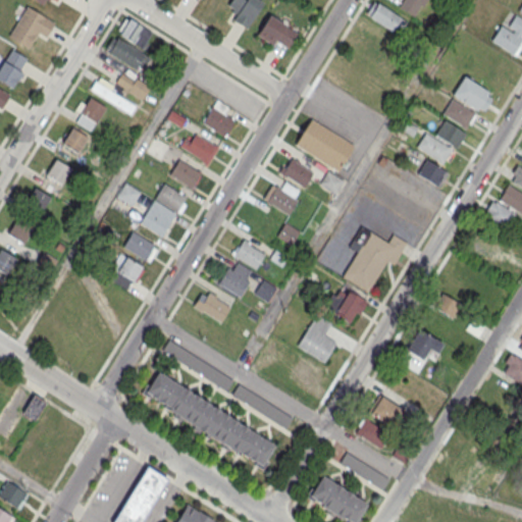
[(246,29),(263,2),(259,0),(230,0),(227,5),(232,8),(230,11),(235,14),(231,19),(246,29)]
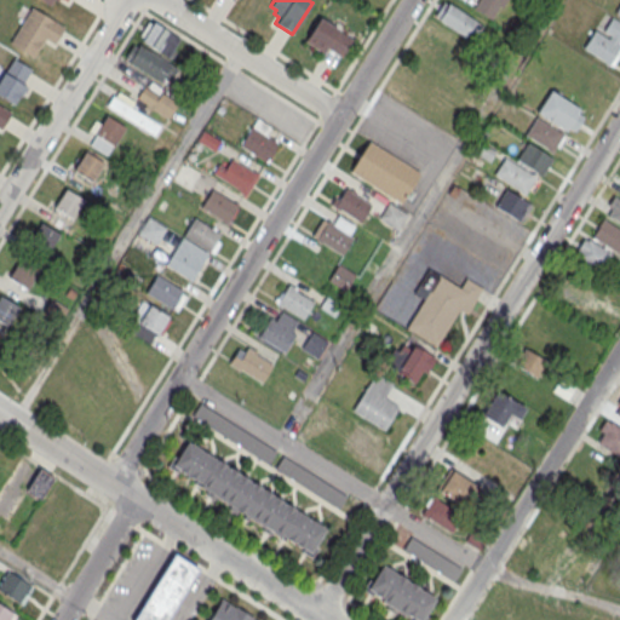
[(478,0),(474,9),(491,18),(499,5),(501,7),(505,0),(478,0)]
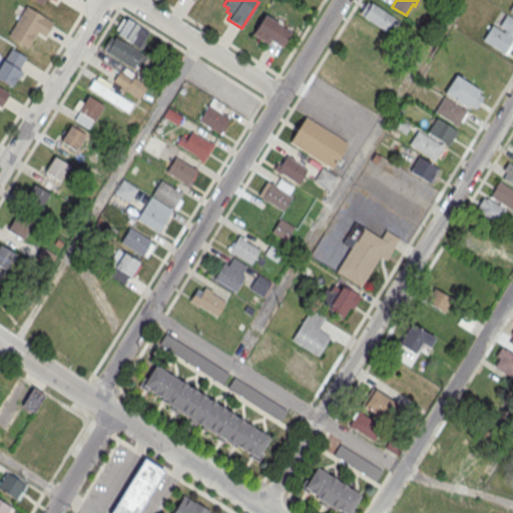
[(398,19),(372,2),(371,4),(367,2),(360,13),(363,15),(362,17),(384,31),(388,25),(392,28),(398,19)]
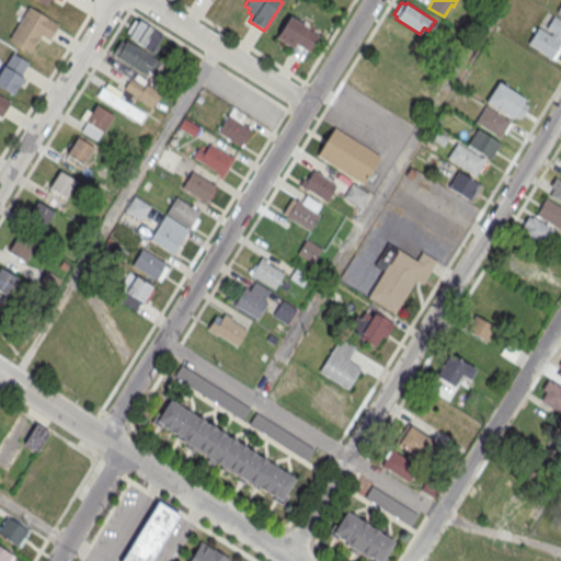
[(9,38),(29,7),(58,24),(48,39),(42,35),(30,52),(9,38)]
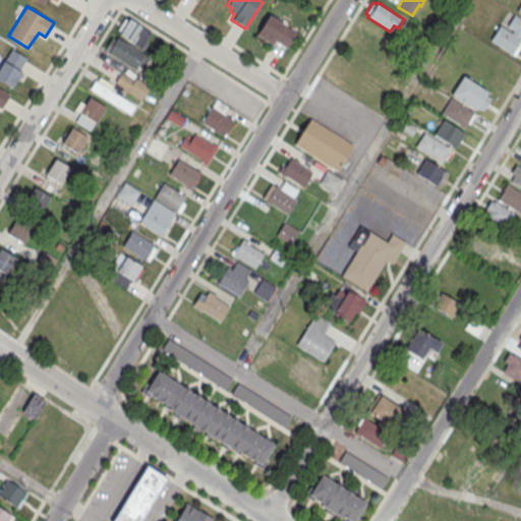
[(489,40),(512,53),(520,38),(520,36),(520,34),(520,18),(514,14),(507,25),(513,30),(511,32),(500,24),(489,40)]
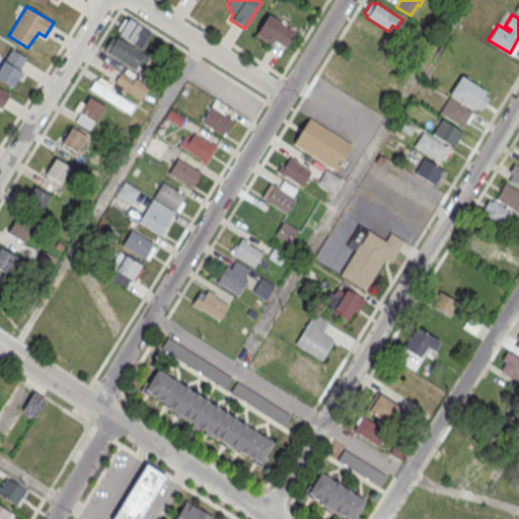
[(255,34),(285,51),(295,30),(267,15),(255,34)]
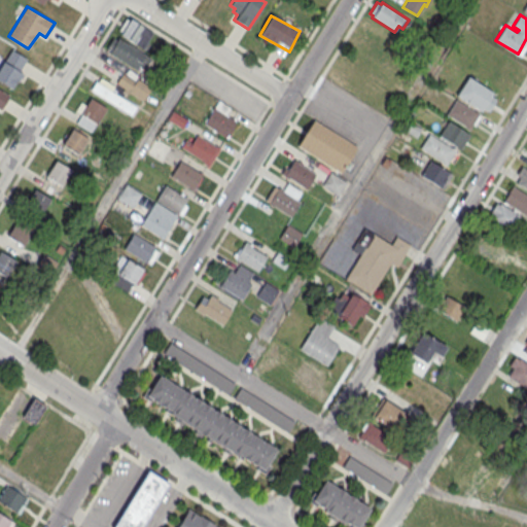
[(144,49),(153,33),(129,18),(118,34),(144,49)]
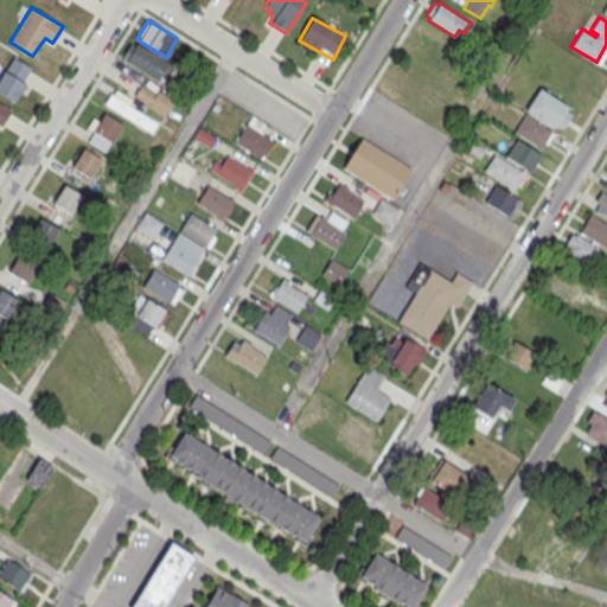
[(122,64),(166,80),(173,61),(128,45),(122,64)]
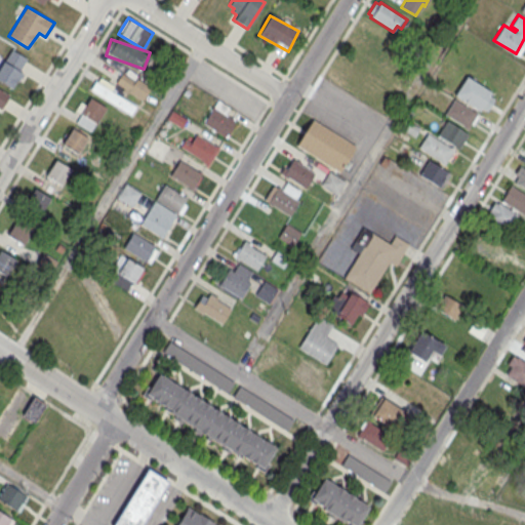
[(0,81),(0,66),(11,49),(26,58),(18,71),(21,72),(10,87),(0,81)]
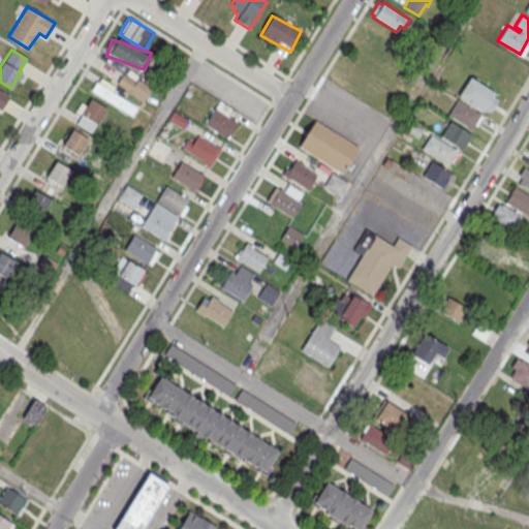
[(152,89),(127,69),(117,83),(142,101),(152,89)]
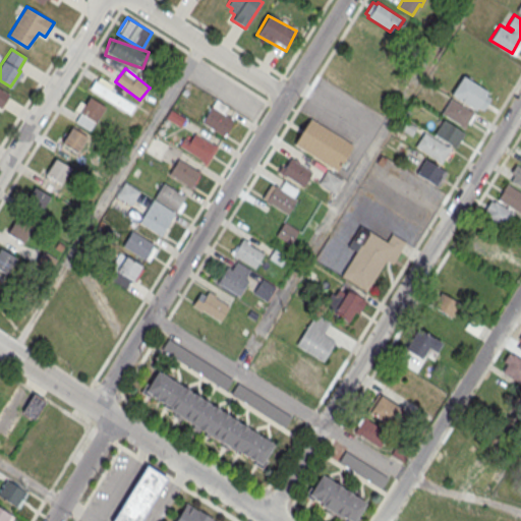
[(462,75),(487,91),(485,94),(490,98),(482,110),(477,107),(475,110),(451,94),(462,75)]
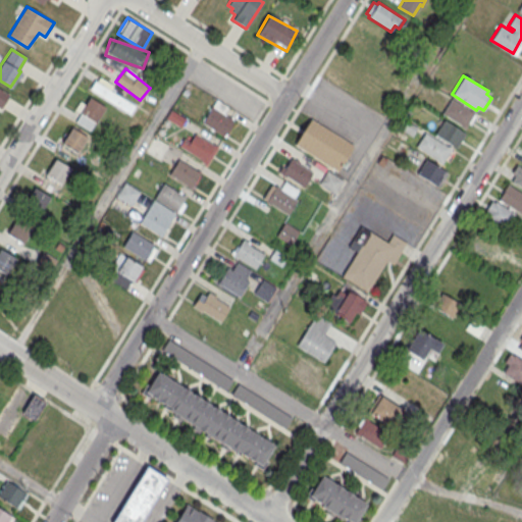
[(95,77),(89,90),(131,113),(138,102),(95,77)]
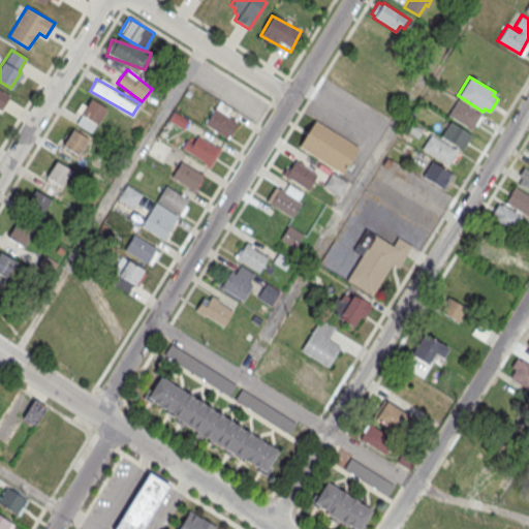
[(0,89),(9,95),(0,110),(0,89)]
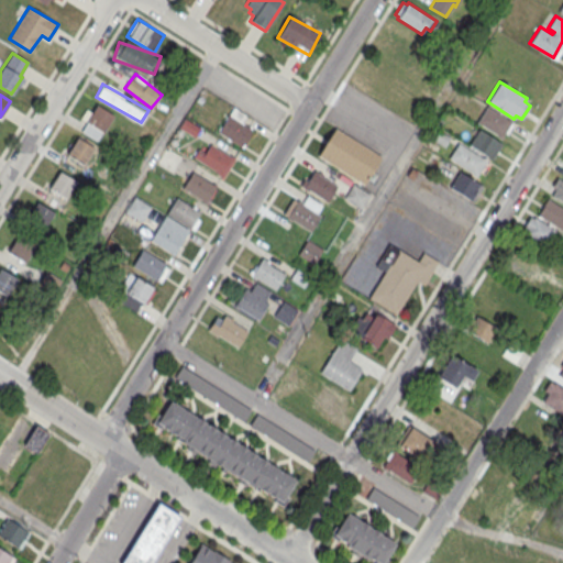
[(86,121),(96,105),(113,114),(103,132),(86,121)]
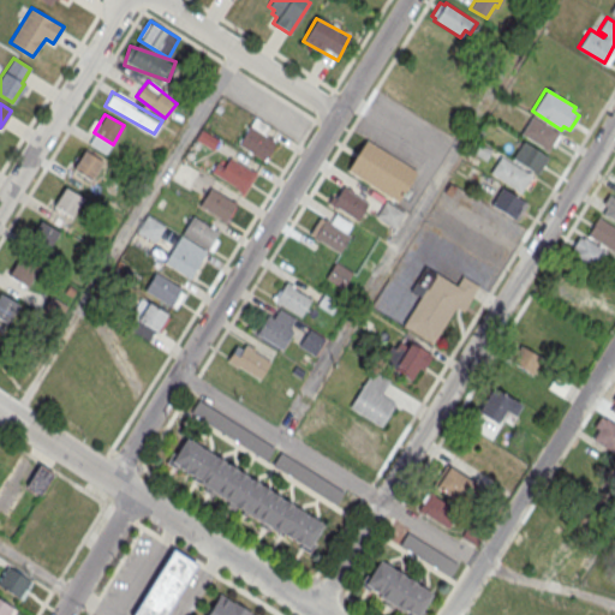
[(520,133),(531,115),(557,132),(547,150),(520,133)]
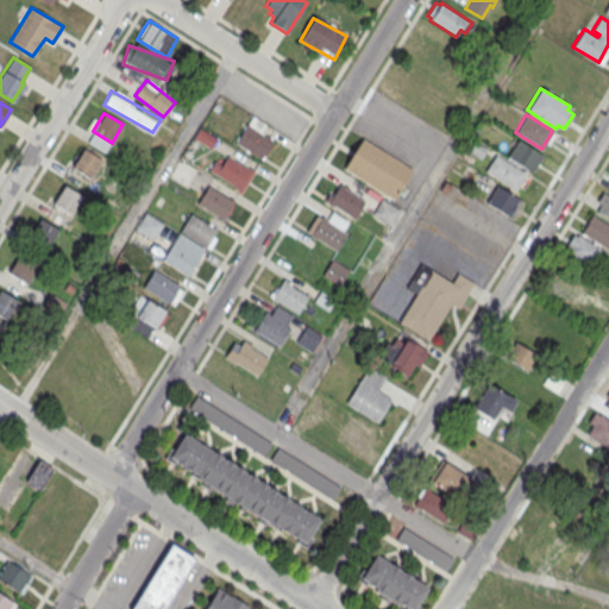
[(271,140),(246,125),(236,142),(261,157),(271,140)]
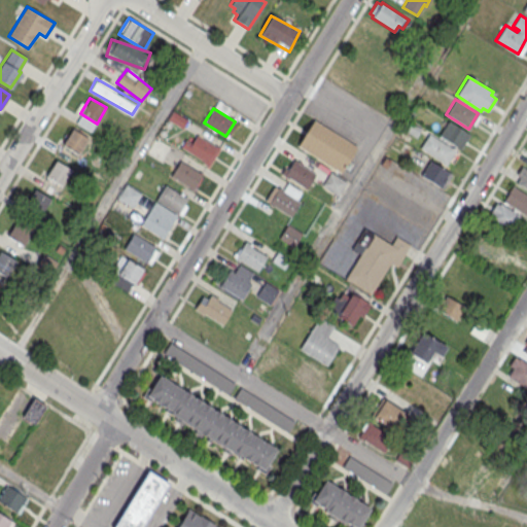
[(356,148),(313,120),(296,147),(340,175),(356,148)]
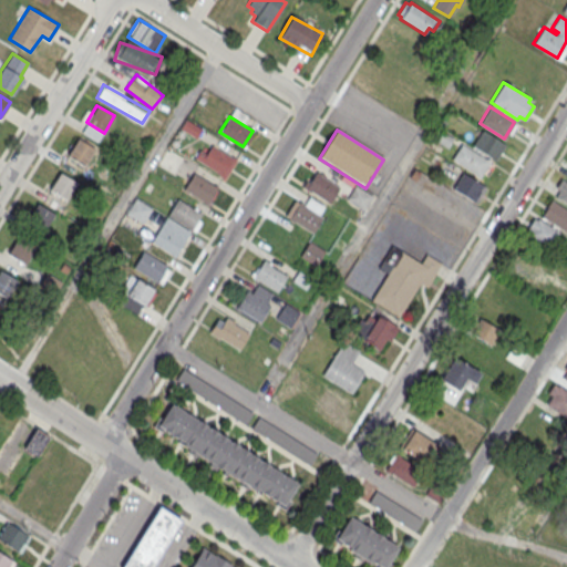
[(482,130),(506,144),(496,161),(472,145),(482,130)]
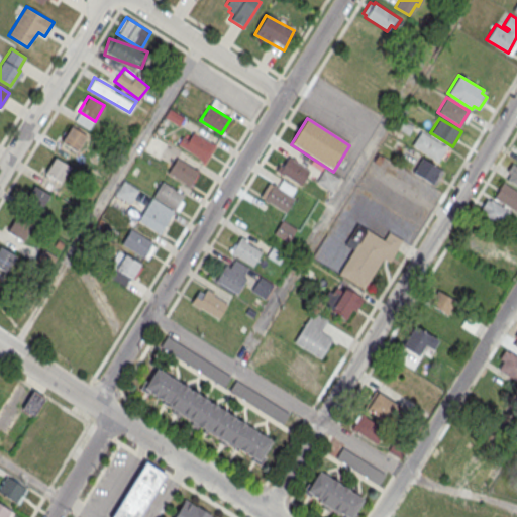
[(62,141),(71,126),(86,135),(77,150),(62,141)]
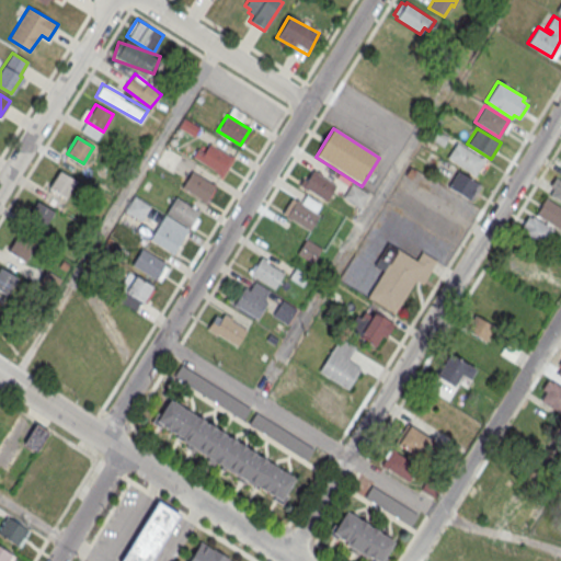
[(456,141),(485,160),(476,174),(446,157),(456,141)]
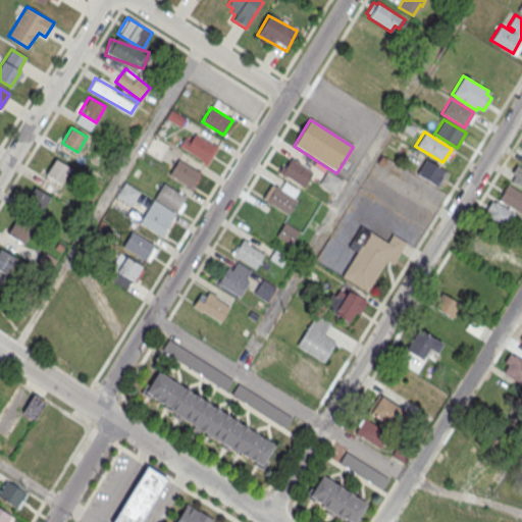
[(207,164),(217,147),(195,134),(189,142),(184,139),(178,147),(207,164)]
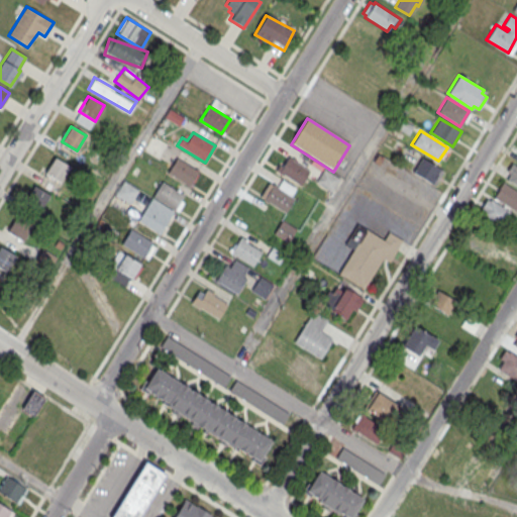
[(146,149),(161,158),(168,144),(153,136),(146,149)]
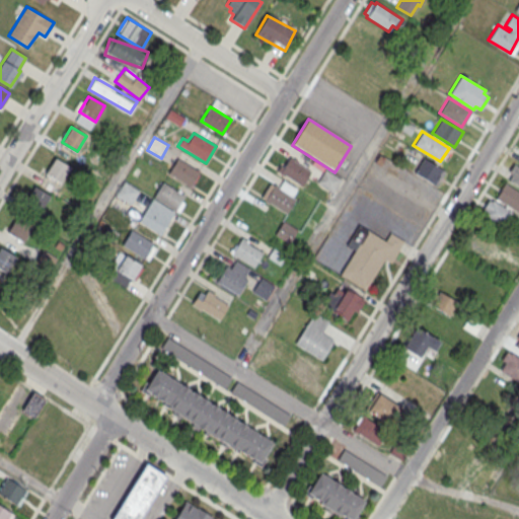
[(445,170),(424,157),(415,172),(436,186),(445,170)]
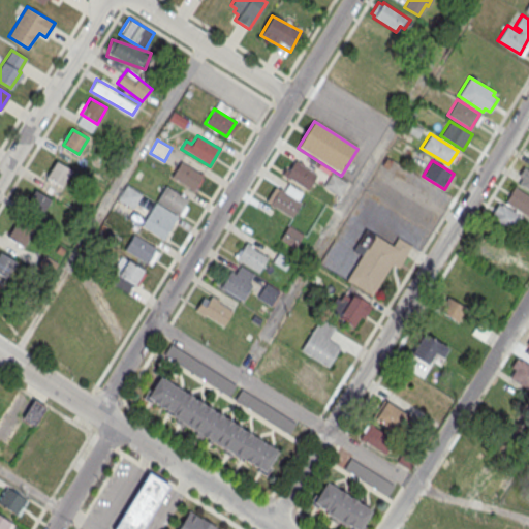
[(47,177),(56,161),(72,170),(62,186),(47,177)]
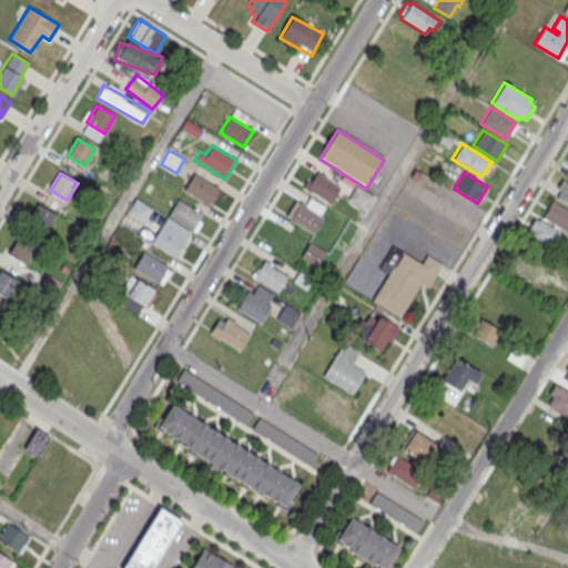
[(217,188),(194,173),(184,189),(208,203),(217,188)]
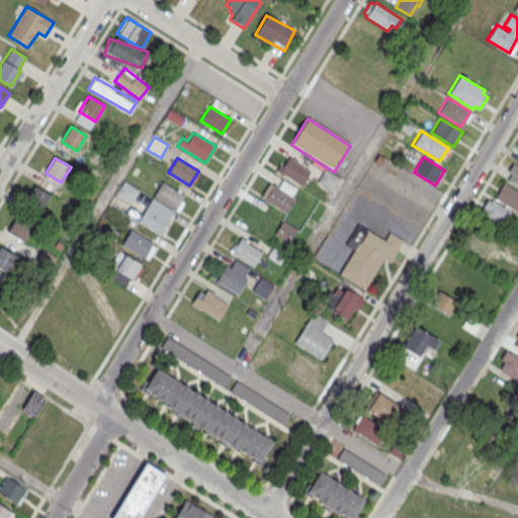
[(310,171),(288,158),(279,172),(300,185),(310,171)]
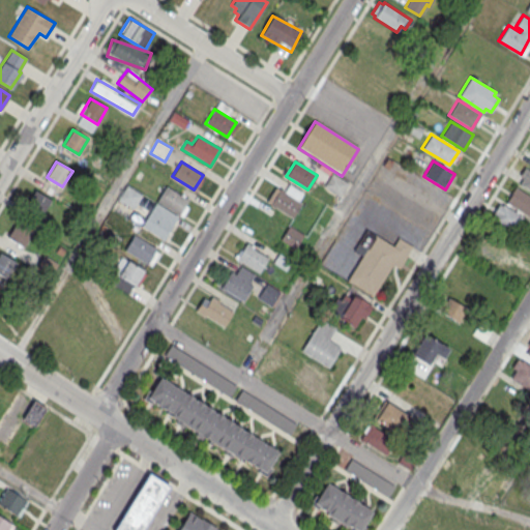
[(528,170),(529,171),(529,190),(520,184),(528,170)]
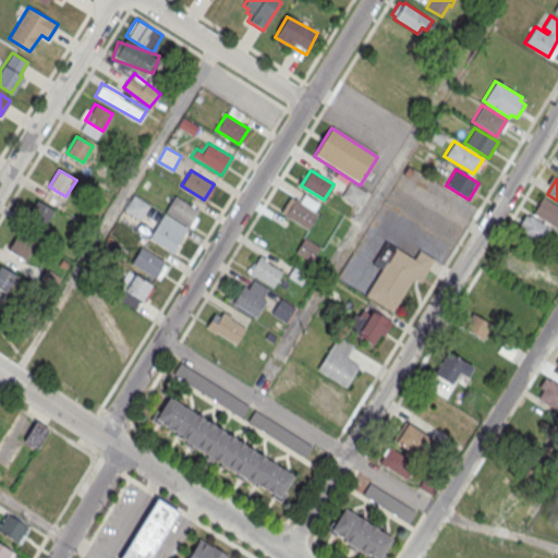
[(197,209),(174,195),(165,210),(187,225),(197,209)]
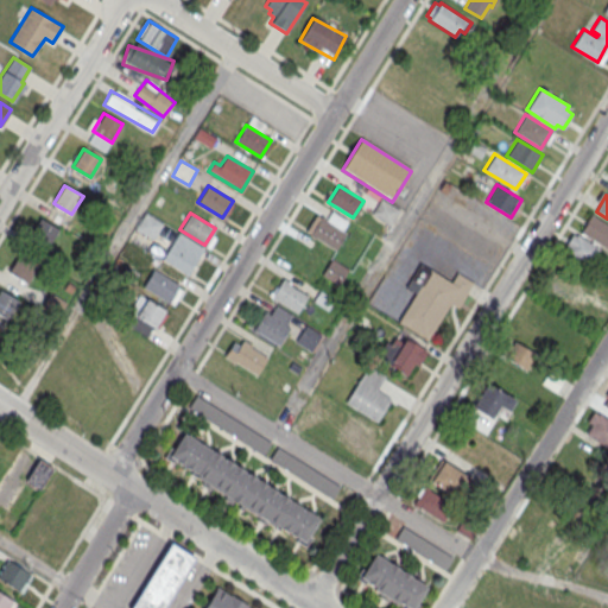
[(591,214),(607,223),(607,246),(607,248),(581,232),(591,214)]
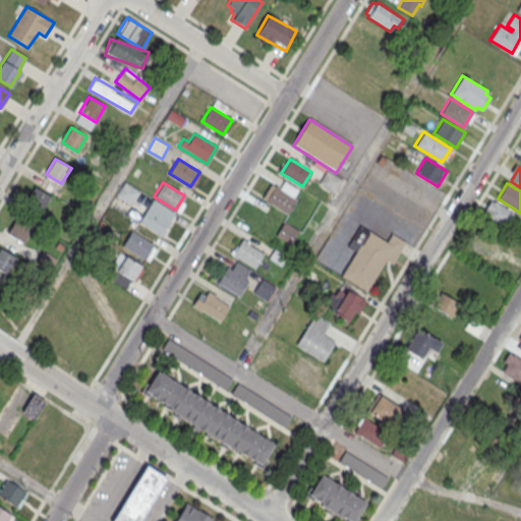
[(296,198),(275,185),(266,200),(287,214),(296,198)]
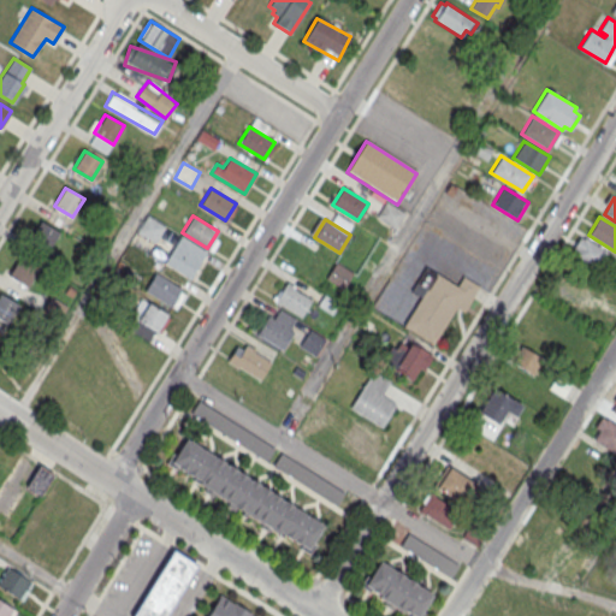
[(30,238),(41,220),(60,231),(49,250),(30,238)]
